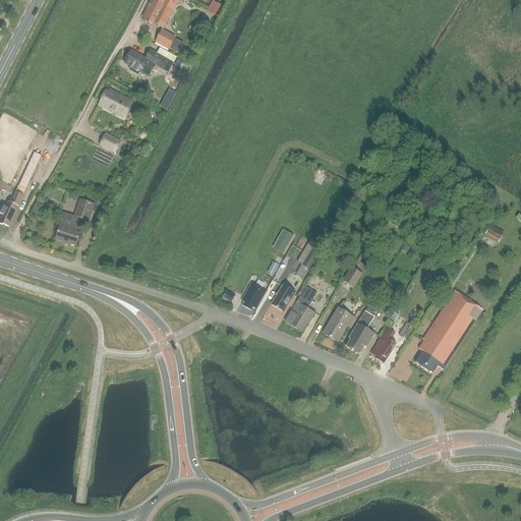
[(152,0),(142,17),(146,18),(145,21),(153,26),(154,24),(163,29),(164,30),(166,25),(178,2),(179,0),(152,0)]
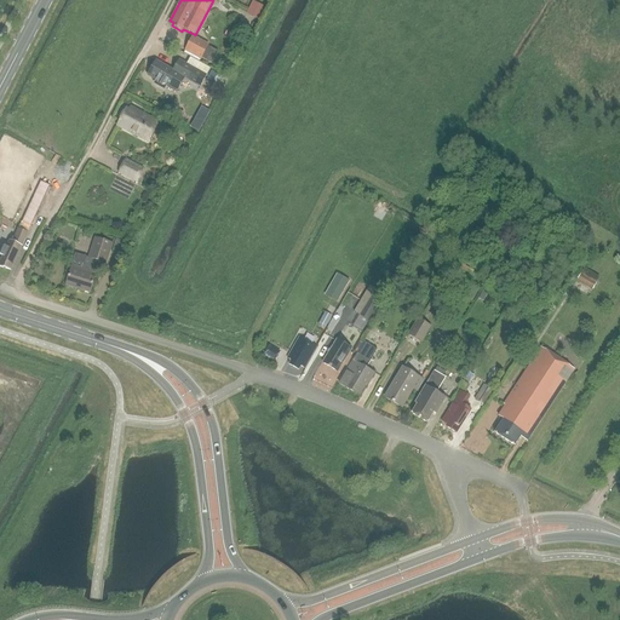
[(252,1),(246,15),(260,22),(267,9),(252,1)]
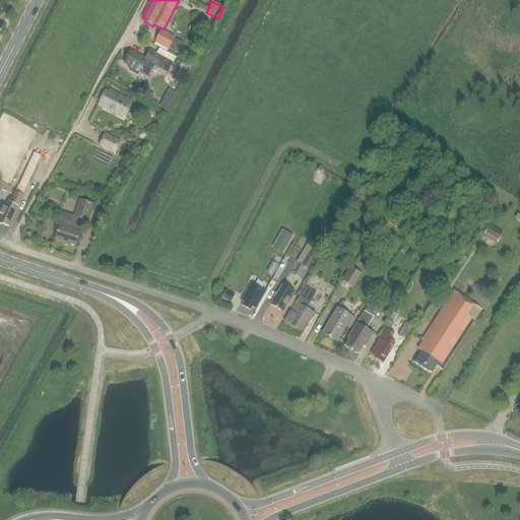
[(169,51),(176,38),(161,29),(154,43),(169,51)]
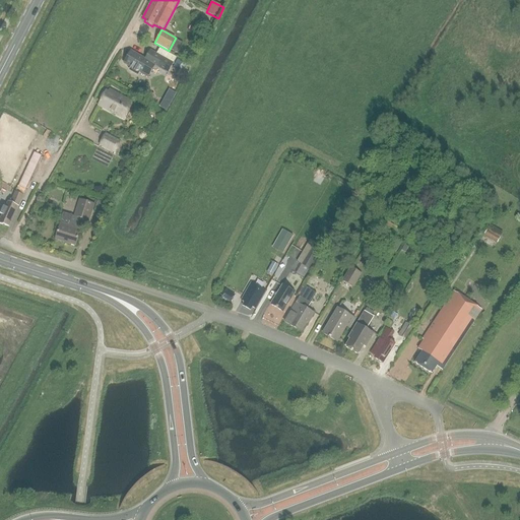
[(131,51),(124,63),(131,68),(130,71),(138,75),(139,72),(148,77),(155,65),(157,66),(168,72),(174,63),(164,57),(151,50),(146,60),(131,51)]
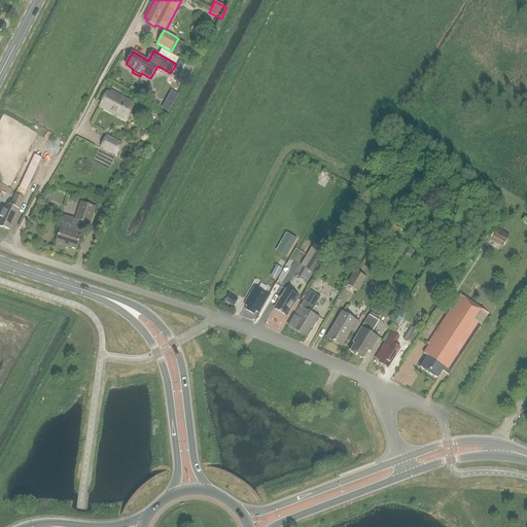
[(182,75),(188,66),(180,62),(175,71),(182,75)]
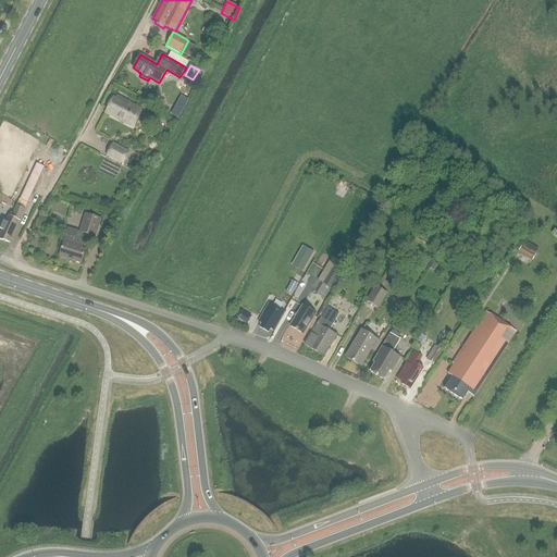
[(114,98),(109,107),(112,109),(108,118),(131,130),(141,109),(119,97),(116,100),(114,98)]
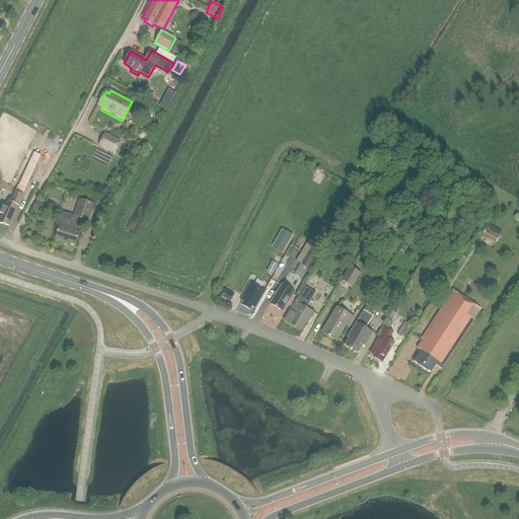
[(169,90),(159,107),(166,112),(175,94),(169,90)]
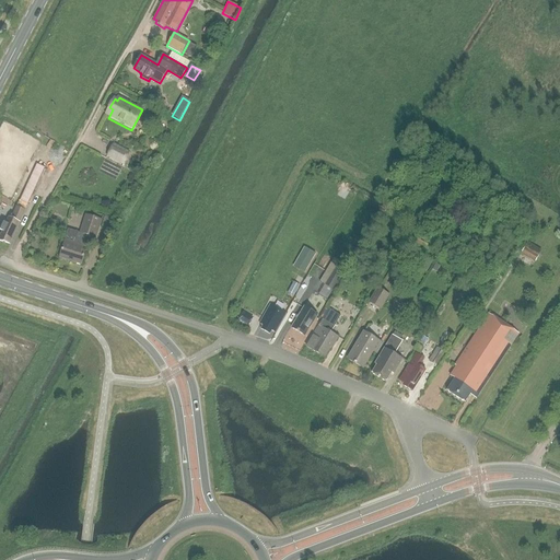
[(125,164),(130,152),(113,143),(107,155),(125,164)]
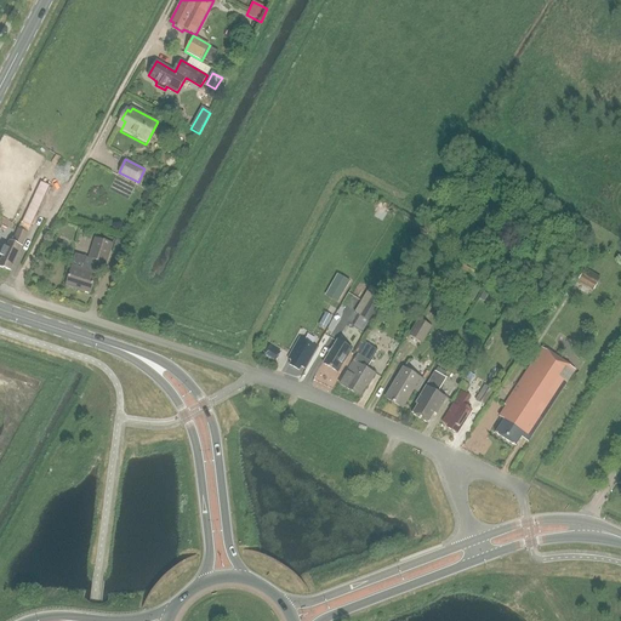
[(38,214),(50,187),(43,183),(29,209),(38,214)]
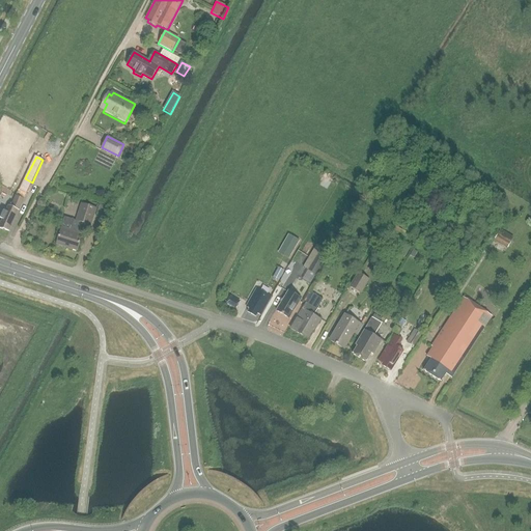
[(26,193),(29,188),(23,184),(20,190),(26,193)]
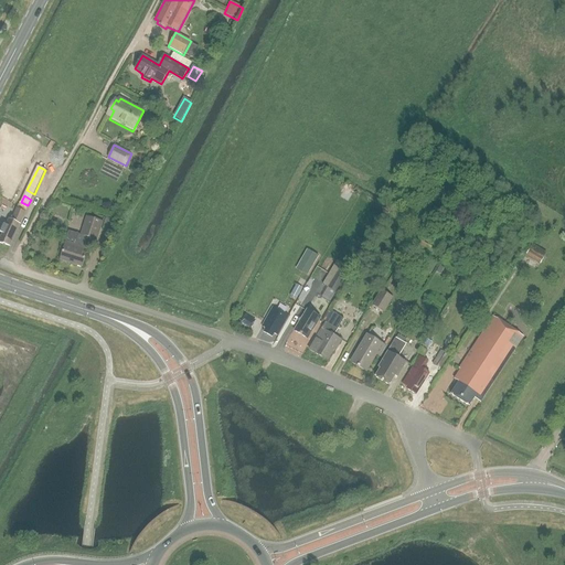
[(0,244),(10,248),(24,213),(16,209),(11,220),(9,219),(6,225),(4,224),(0,233),(2,233),(0,238),(0,244)]
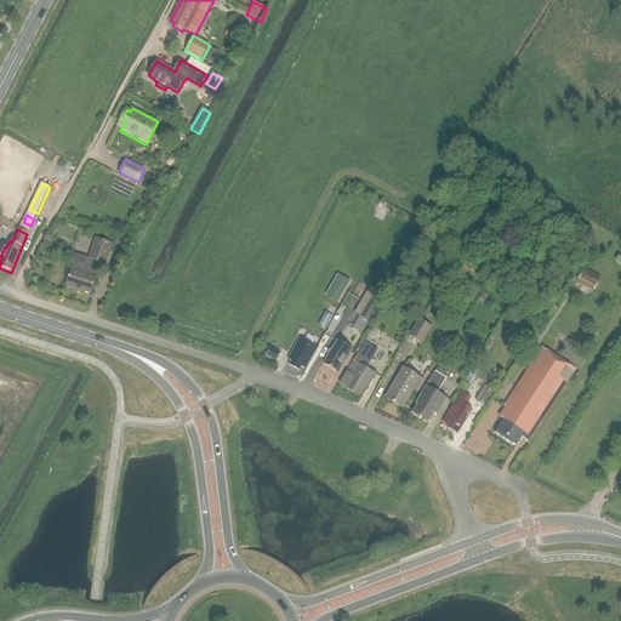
[(73,261),(66,285),(91,292),(98,267),(106,269),(108,261),(113,243),(96,237),(90,258),(85,257),(83,265),(73,261)]
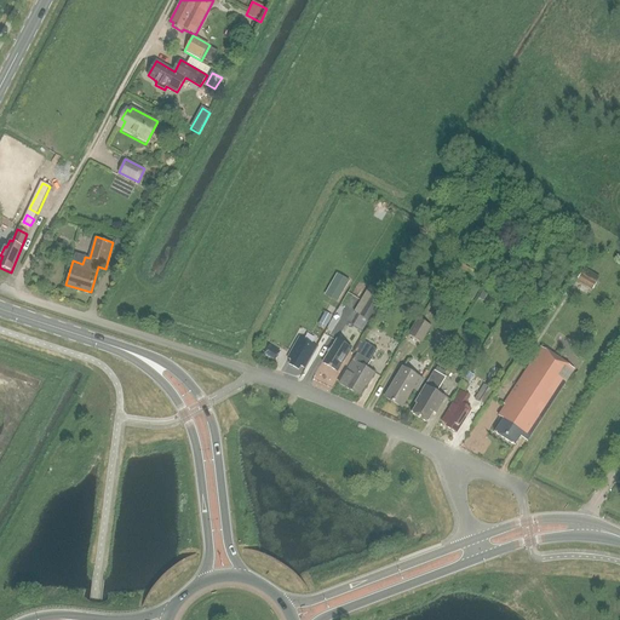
[(120,240),(116,250),(126,252),(130,242),(120,240)]
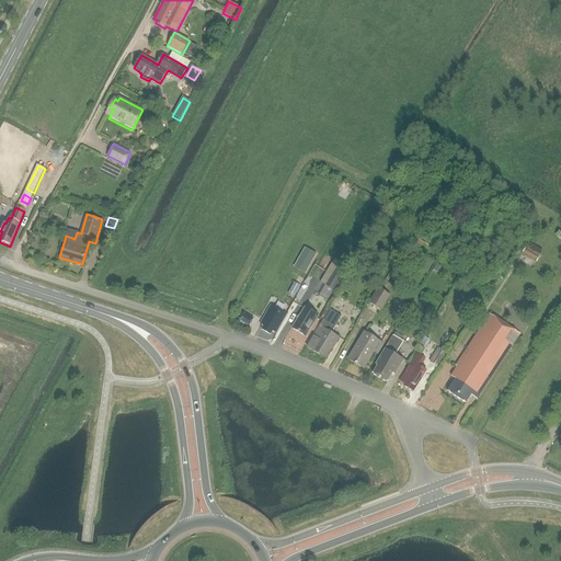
[(521,256),(534,264),(540,254),(527,247),(521,256)]
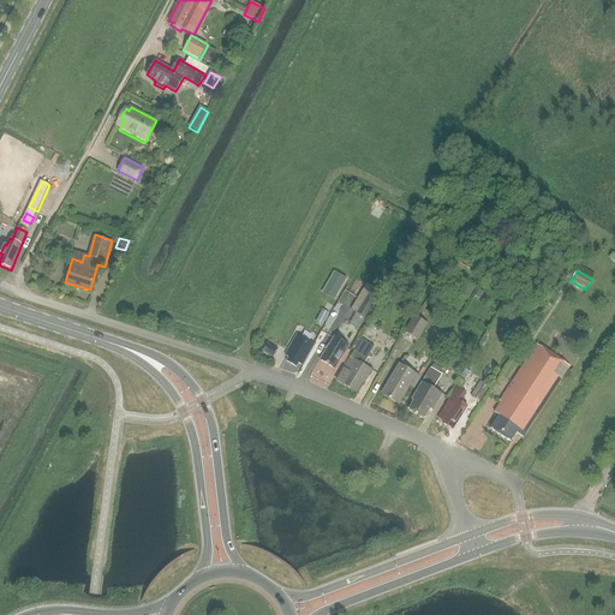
[(334,273),(322,293),(333,299),(345,279),(334,273)]
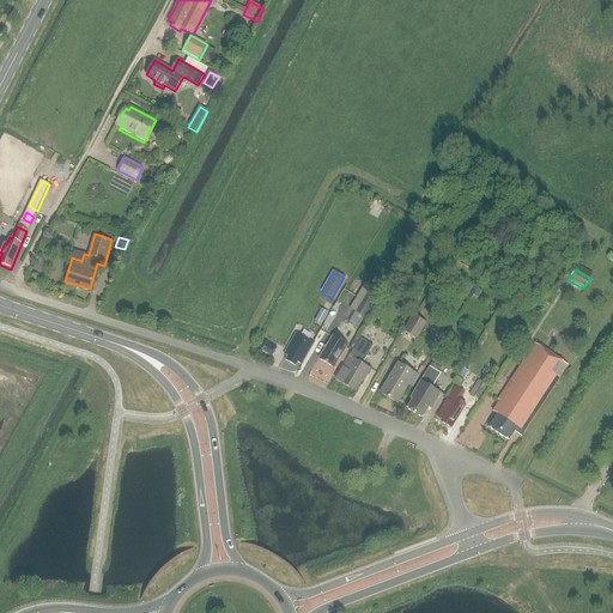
[(467,284),(461,293),(467,297),(473,287),(467,284)]
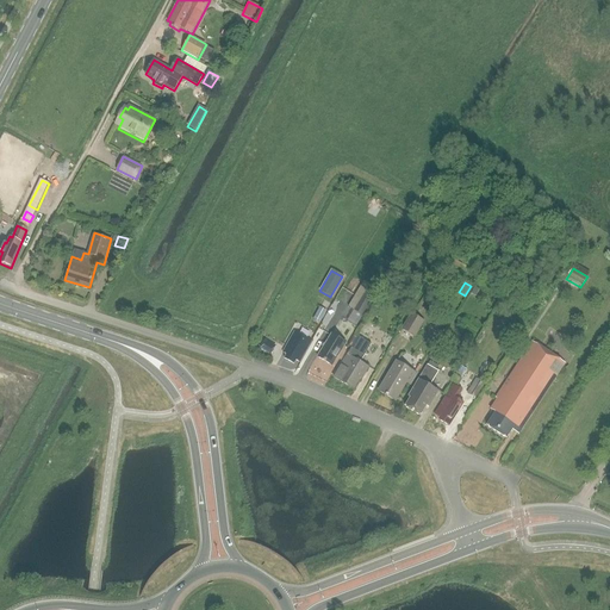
[(374,296),(366,291),(361,297),(358,294),(352,305),(355,307),(353,311),(361,317),(374,296)]
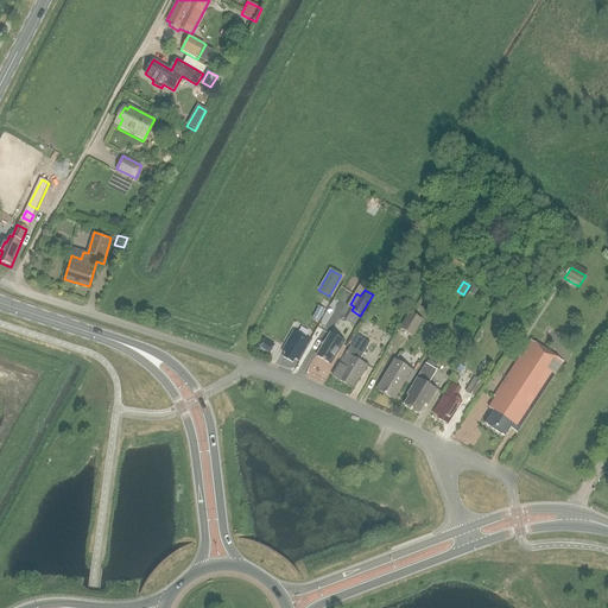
[(318,306),(312,318),(318,322),(325,310),(318,306)]
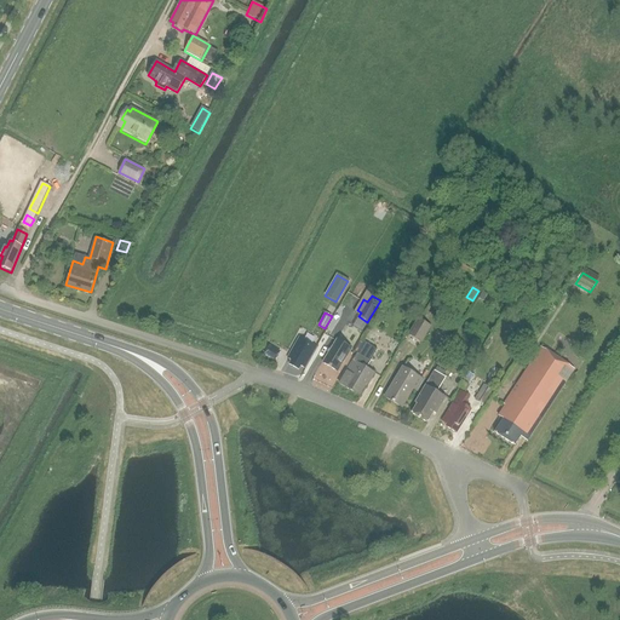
[(420,344),(430,327),(417,320),(407,336),(420,344)]
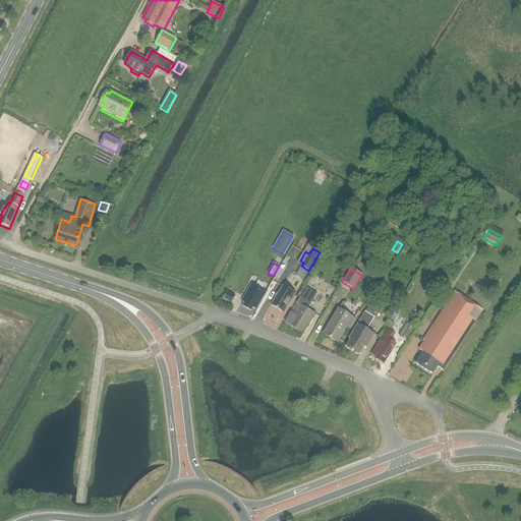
[(256,310),(267,291),(252,284),(243,301),(245,303),(243,306),(251,310),(253,308),(256,310)]
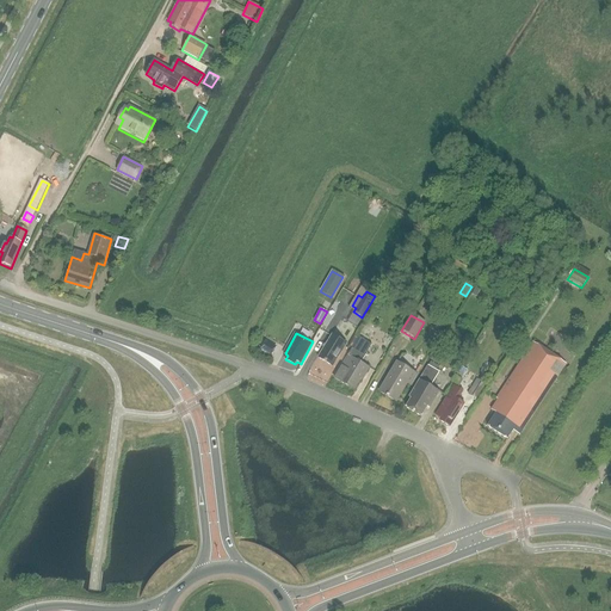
[(332,366),(346,344),(333,335),(319,358),(332,366)]
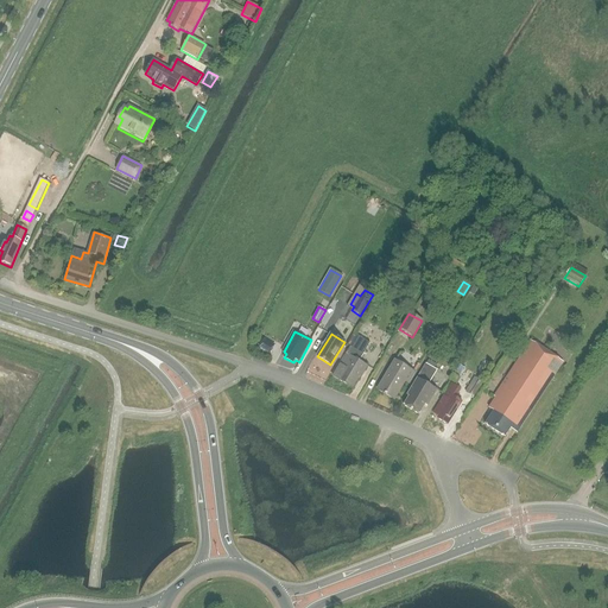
[(341,380),(353,387),(355,382),(358,384),(368,366),(360,361),(371,343),(358,336),(335,377),(341,380)]
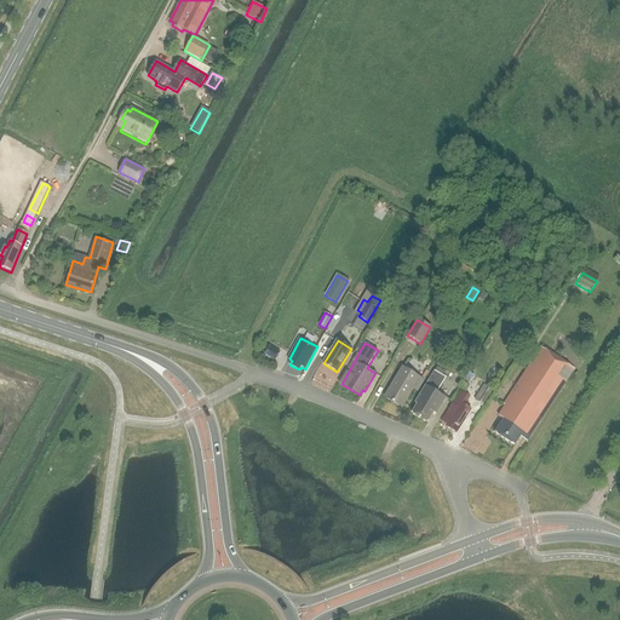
[(504,405),(506,406),(499,417),(504,420),(495,434),(515,446),(521,437),(528,442),(575,369),(541,348),(504,405)]
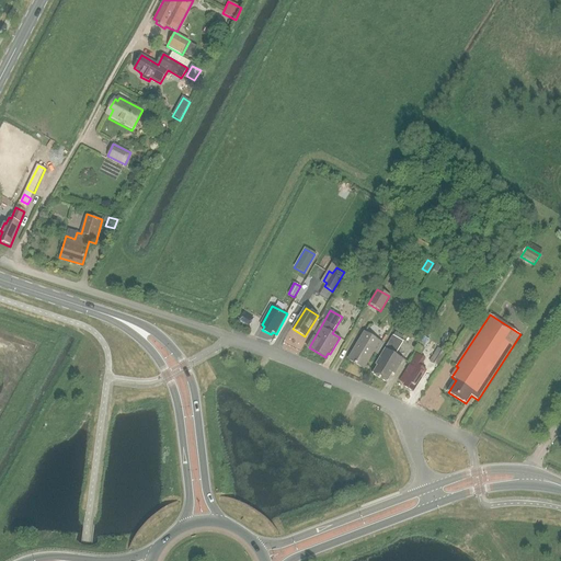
[(376,365),(378,366),(374,375),(387,382),(393,374),(396,375),(403,361),(396,355),(402,342),(401,341),(403,338),(396,332),(376,365)]
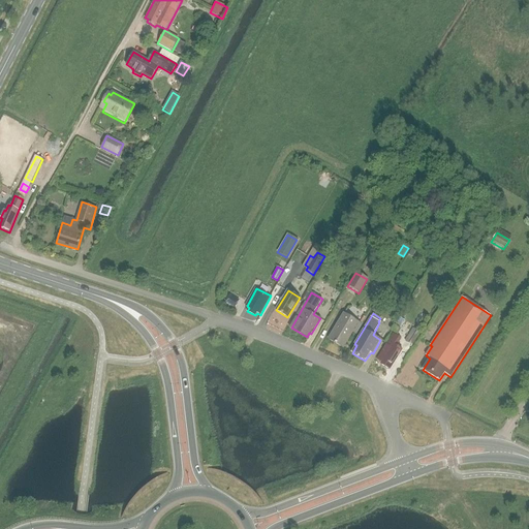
[(353,333),(355,334),(361,323),(344,314),(330,340),(344,348),(353,333)]
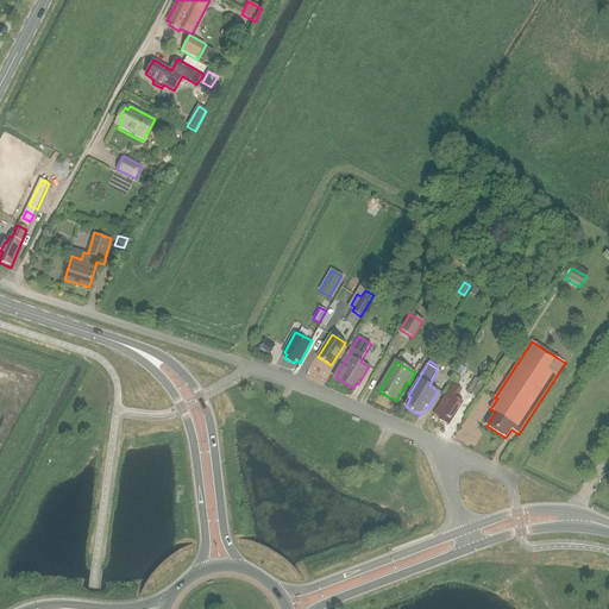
[(457,385),(460,380),(454,376),(451,381),(457,385)]
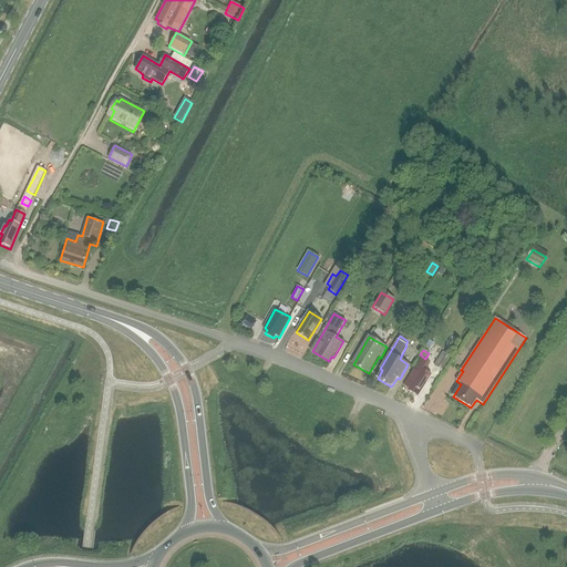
[(441,352),(432,367),(441,371),(450,358),(441,352)]
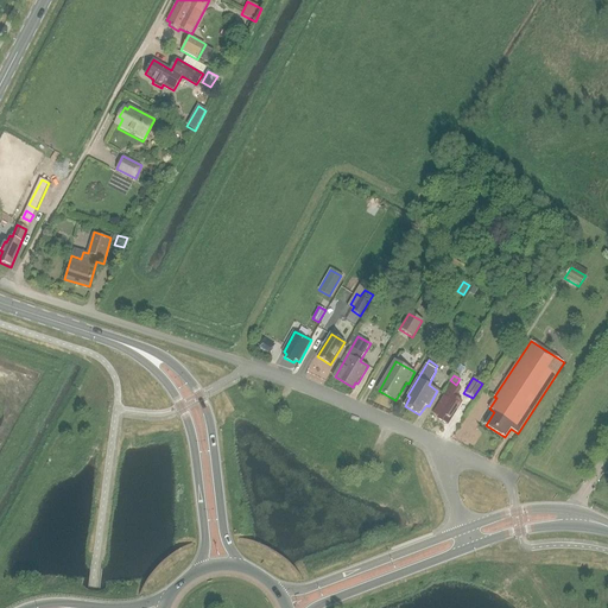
[(451,384),(434,413),(439,417),(438,420),(448,425),(462,401),(457,398),(462,390),(451,384)]
